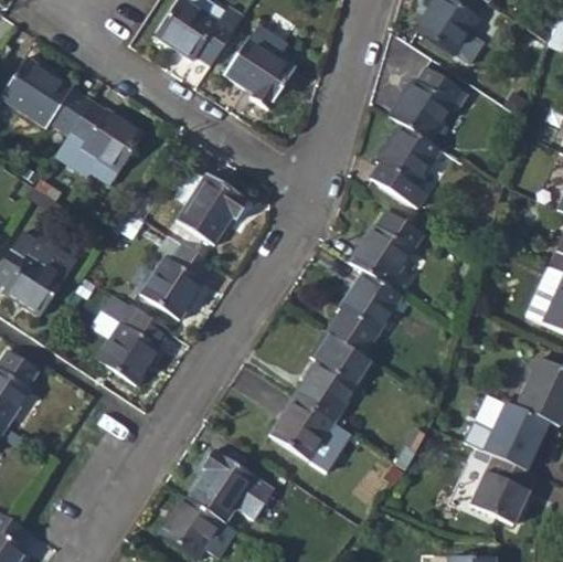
[(197,54),(211,64),(250,4),(243,0),(231,0),(225,8),(213,0),(178,0),(156,34),(194,57),(197,54)]
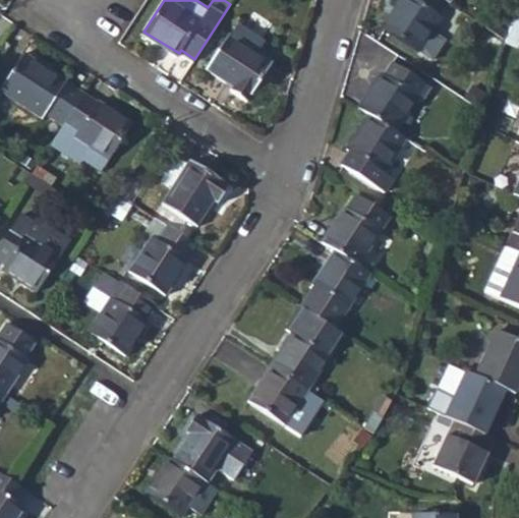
[(439,12),(446,0),(400,0),(384,26),(419,50),(430,33),(443,15),(439,12)]
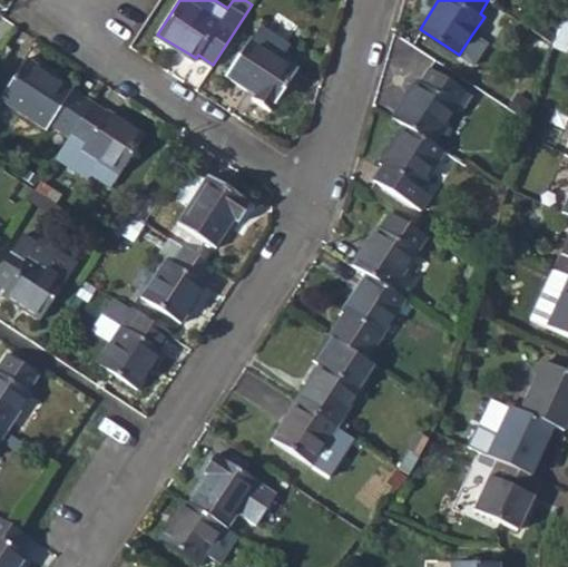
[(254,36),(282,55),(290,44),(261,25),(254,36)]
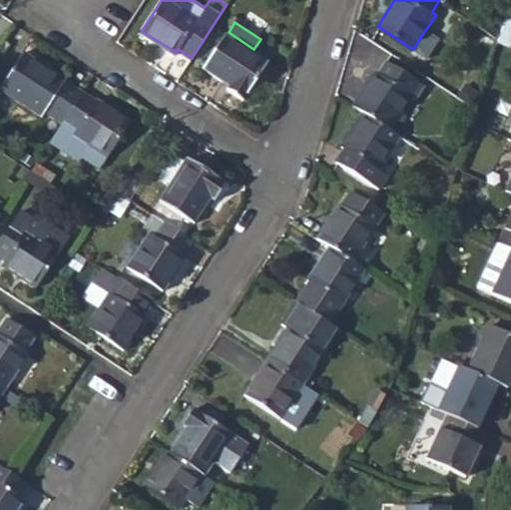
[(269,59),(253,49),(228,32),(227,31),(205,65),(231,83),(228,87),(244,97),(269,59)]
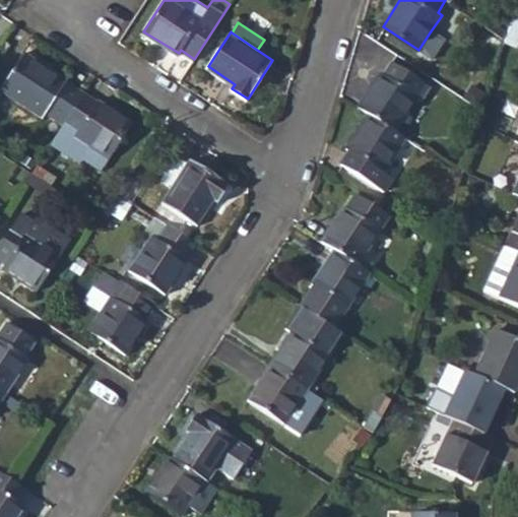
[(430,33),(418,50),(431,58),(442,41),(430,33)]
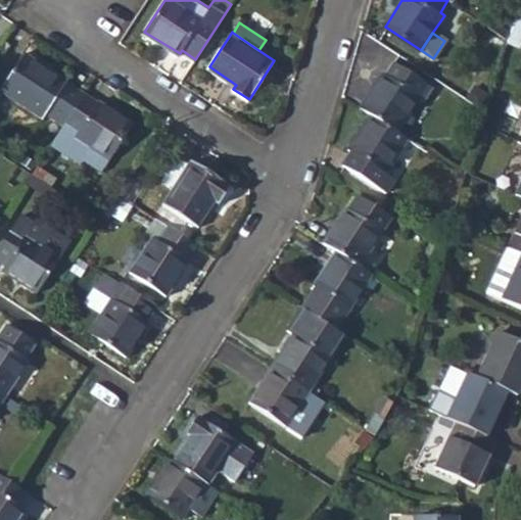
[(48,114),(64,125),(86,93),(26,52),(2,89),(45,117),(48,114)]
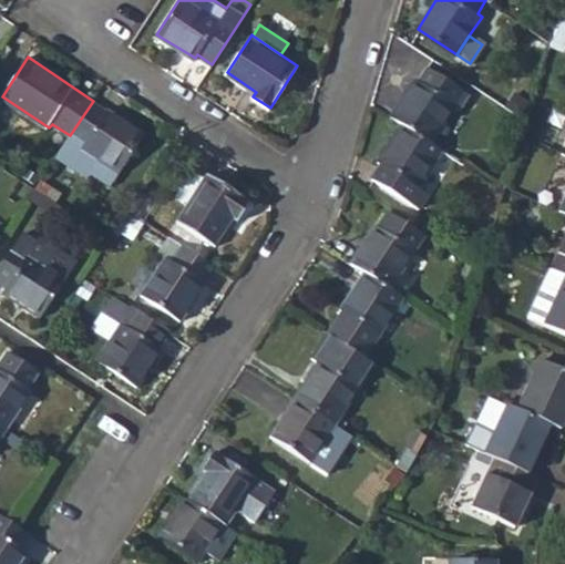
[(414,79),(391,116),(403,124),(431,141),(434,134),(453,104),(460,106),(469,92),(428,67),(419,80),(414,79)]
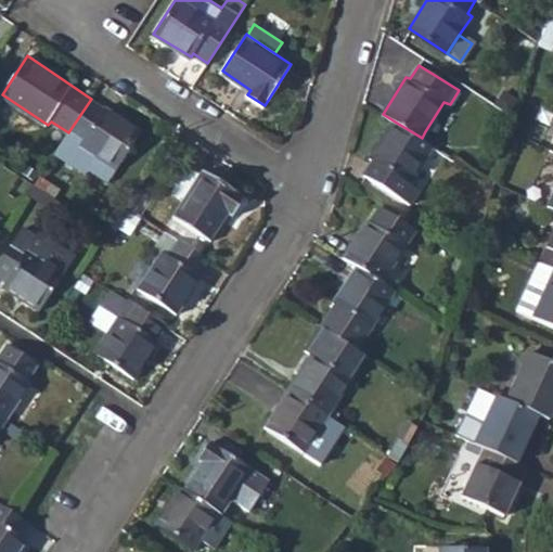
[(105,108),(91,99),(68,132),(82,143),(73,156),(108,180),(141,130),(106,106),(105,108)]
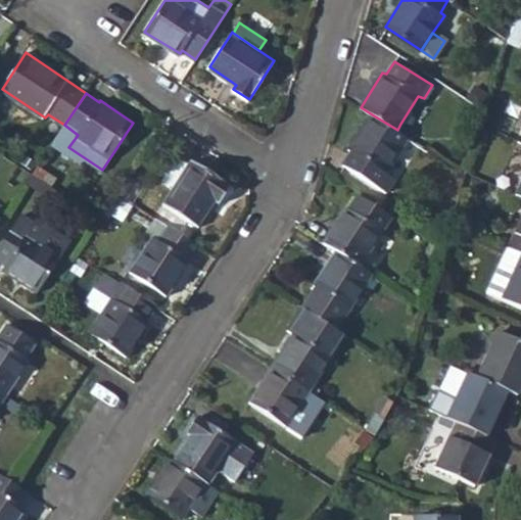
[(385,172),(408,137),(397,130),(372,114),(350,148),(352,151),(344,163),(381,187),(389,174),(385,172)]
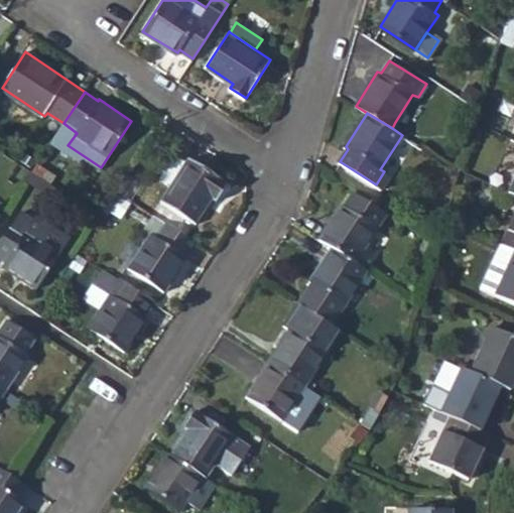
[(406,129),(395,122),(392,128),(402,135),(406,129)]
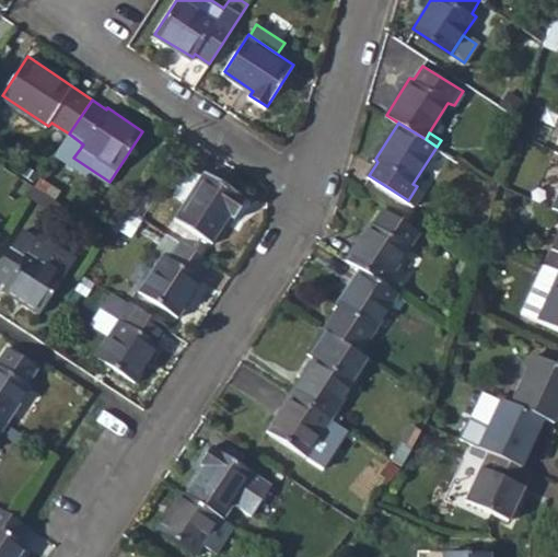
[(176,217),(212,241),(230,215),(234,216),(245,199),(206,173),(176,217)]
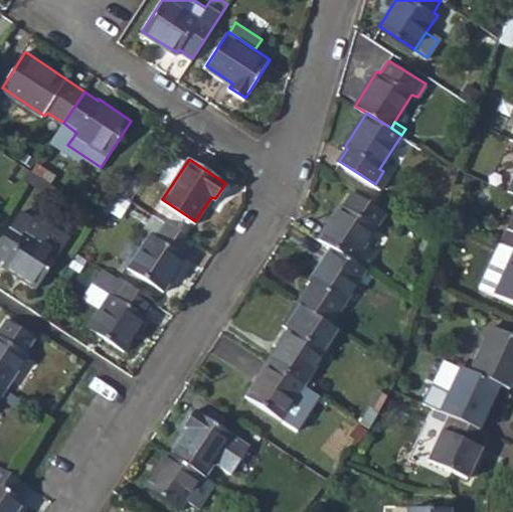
[(63,179),(38,161),(32,170),(56,185),(58,187),(63,179)]
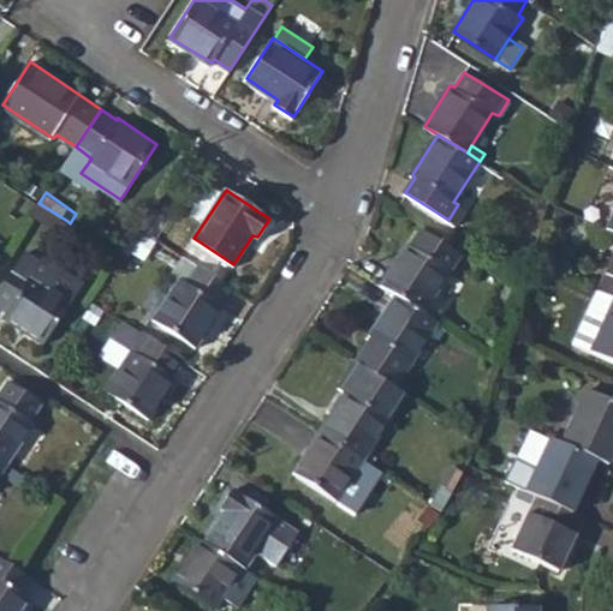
[(53,225),(61,229),(67,221),(39,203),(35,201),(28,211),(51,227),(53,225)]
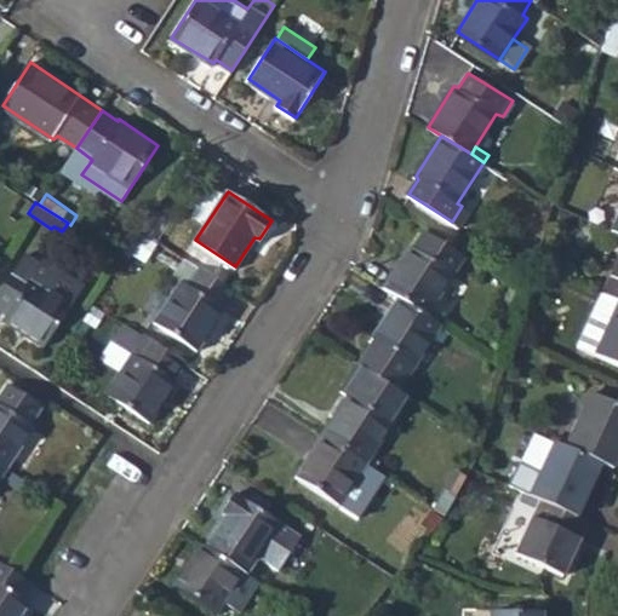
[(611,315),(594,350),(617,361),(617,212),(611,228),(617,230),(617,257),(602,289),(617,295),(617,301),(611,315)]
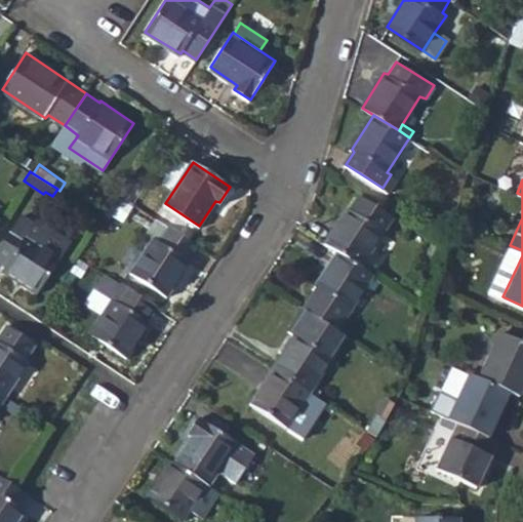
[(347,208),(325,242),(337,250),(361,265),(365,258),(393,216),(360,196),(351,210),(347,208)]
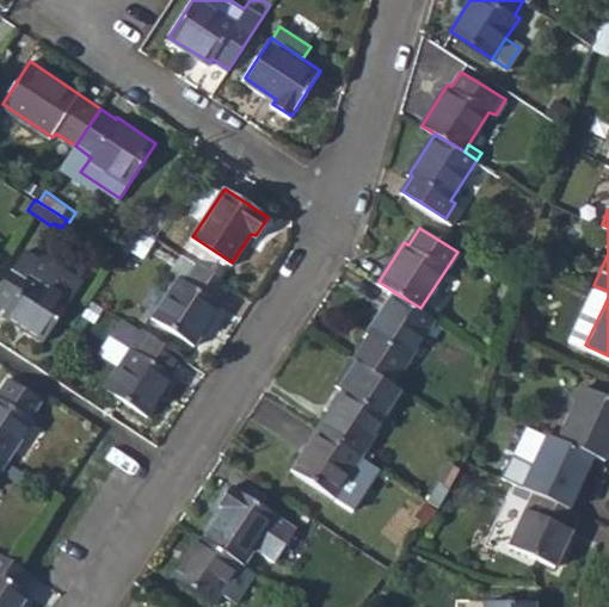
[(24,251),(0,287),(0,303),(8,309),(5,314),(44,340),(84,282),(42,255),(40,260),(24,251)]
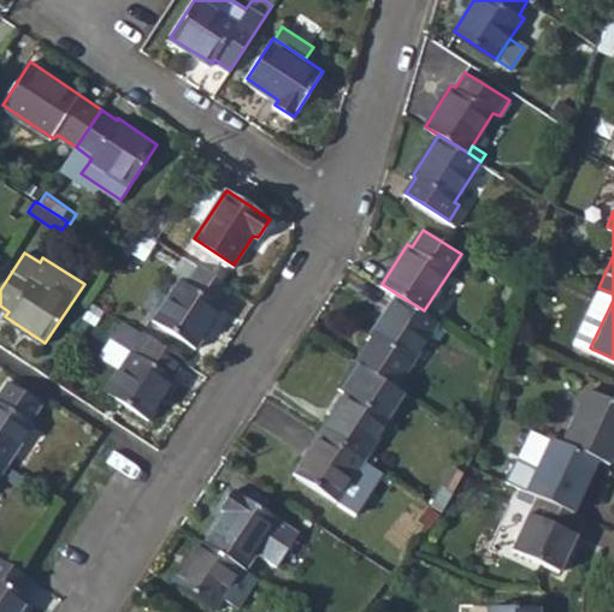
[(199,265),(183,255),(172,272),(179,277),(188,283),(199,265)]
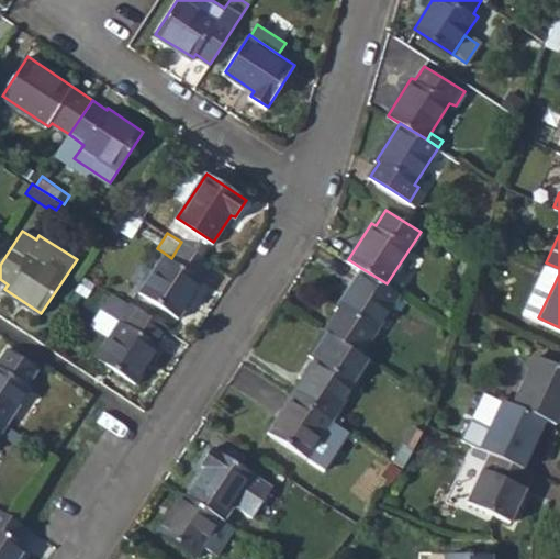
[(201,278),(212,261),(181,242),(171,258),(164,253),(141,290),(180,317),(204,280),(201,278)]
